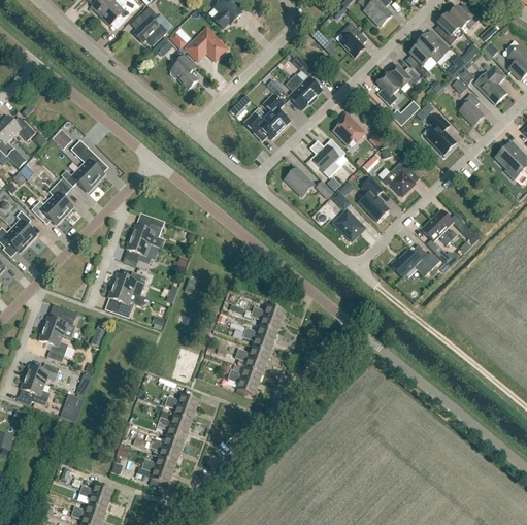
[(100,17),(114,2),(112,0),(97,0),(91,6),(100,17)]
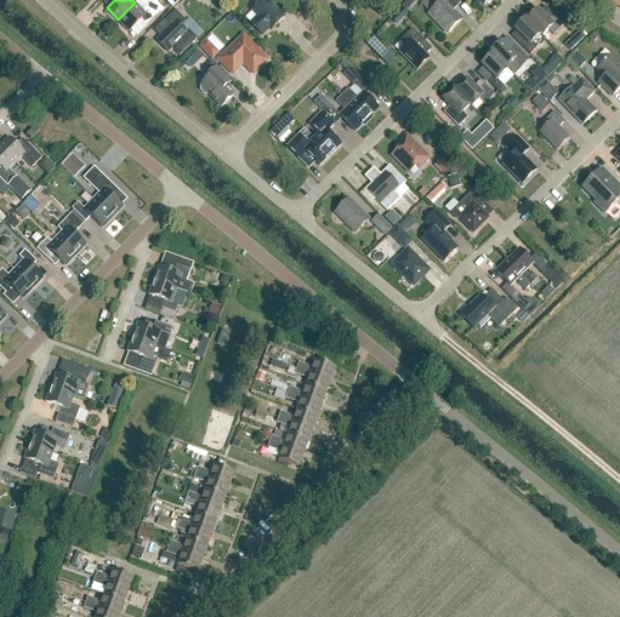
[(269,28),(284,15),(269,0),(259,0),(250,9),(256,13),(249,21),(261,33),(268,26),(269,28)]
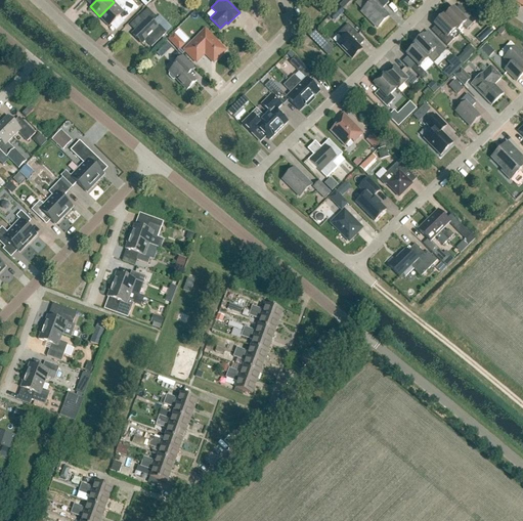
[(377,26),(388,14),(381,7),(388,1),(387,0),(369,0),(360,9),(377,26)]
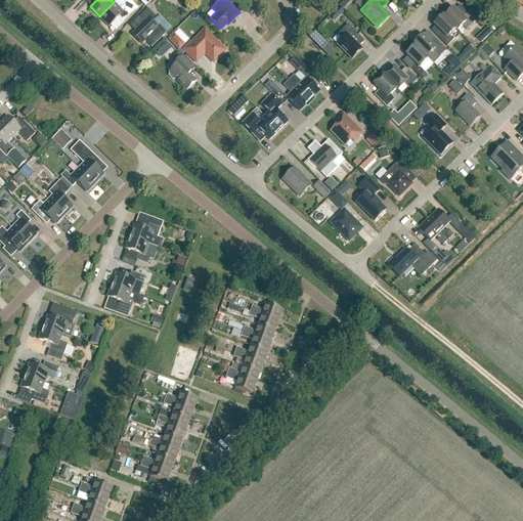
[(114,2),(99,16),(109,26),(119,16),(123,20),(135,8),(128,1),(121,8),(114,2)]
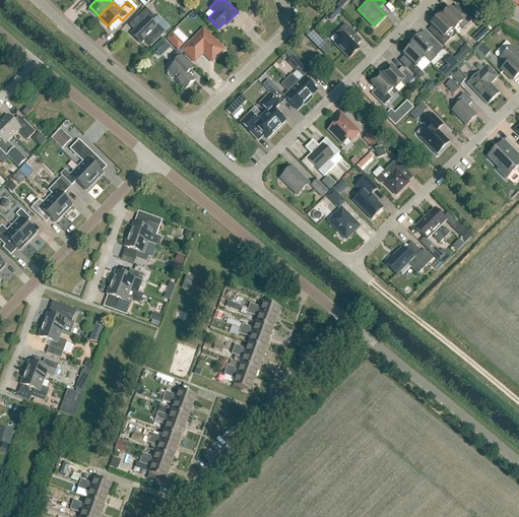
[(334,5),(330,10),(334,14),(339,10),(334,5)]
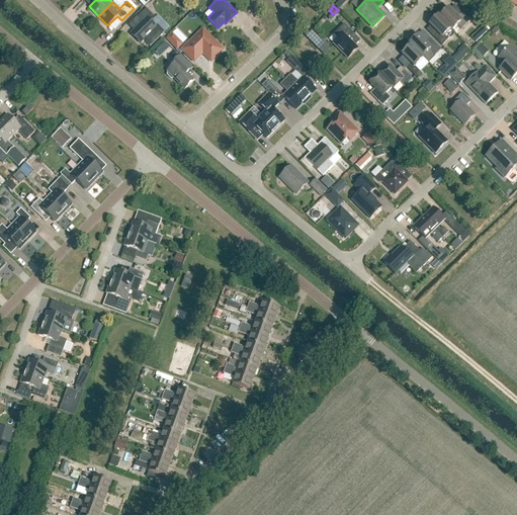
[(449,26),(451,28),(456,23),(460,27),(469,19),(460,10),(455,15),(447,6),(438,15),(449,26)]
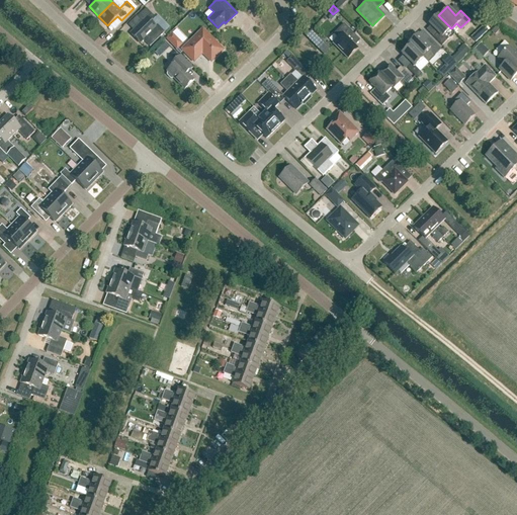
[(155,25),(150,20),(154,16),(145,7),(137,15),(142,20),(130,31),(139,41),(143,38),(149,45),(163,30),(156,23),(155,25)]
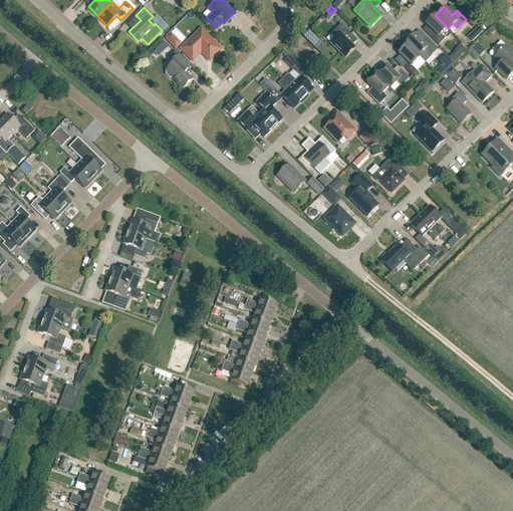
[(435,15),(434,13),(425,22),(434,30),(429,35),(438,43),(451,31),(448,28),(446,26),(435,15)]
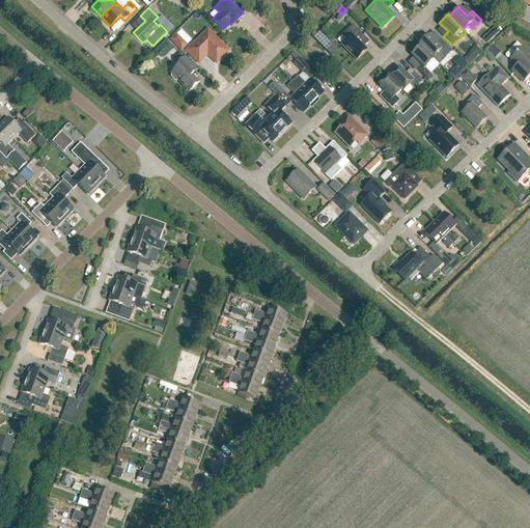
[(356,58),(366,48),(357,38),(362,33),(352,22),(341,32),(345,37),(340,43),(356,58)]
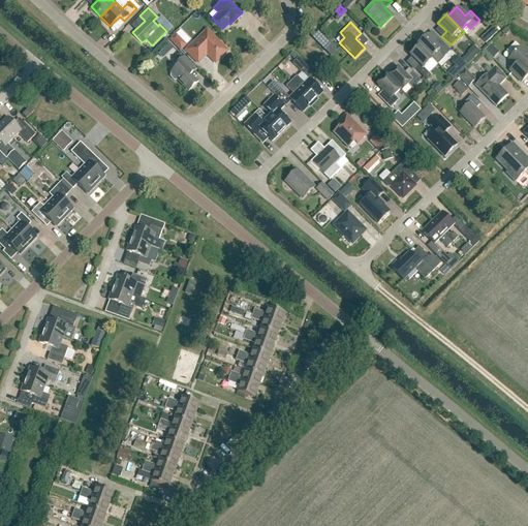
[(493,25),(487,30),(491,35),(497,29),(493,25)]
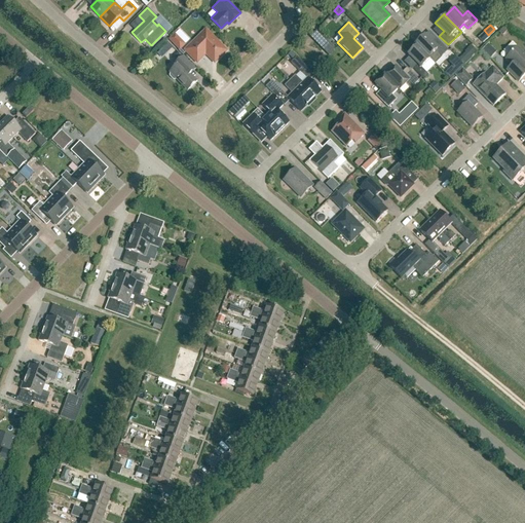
[(214,61),(225,48),(204,28),(184,48),(195,60),(204,51),(214,61)]
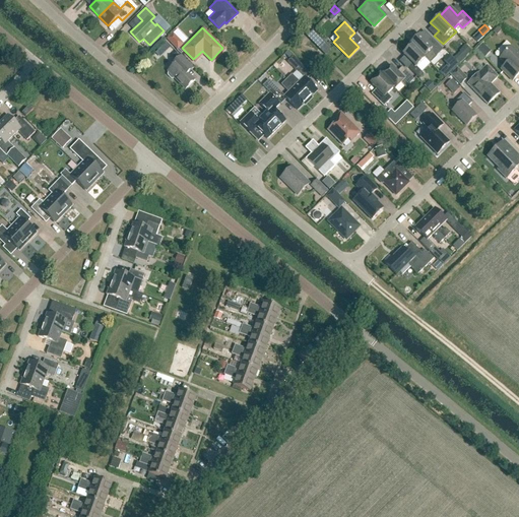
[(311,29),(306,35),(323,53),(328,48),(311,29)]
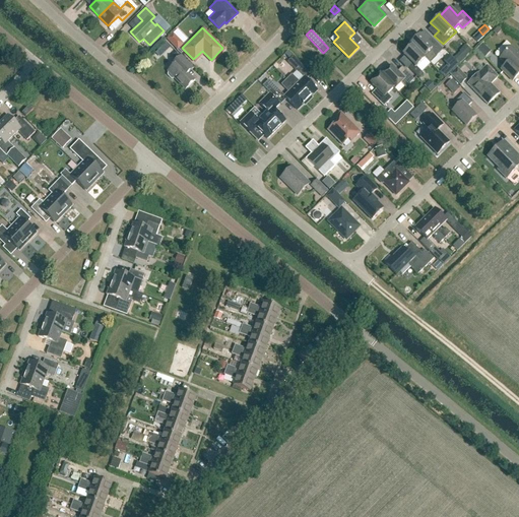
[(176,48),(182,42),(172,30),(165,37),(176,48)]
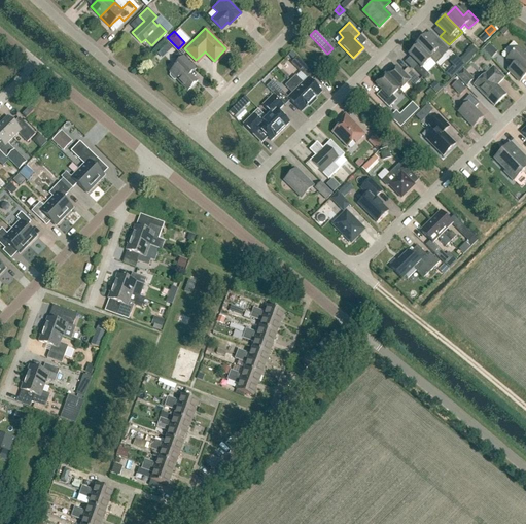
[(428,56),(436,47),(442,53),(447,48),(437,39),(433,43),(424,34),(415,43),(416,44),(417,44),(428,56)]
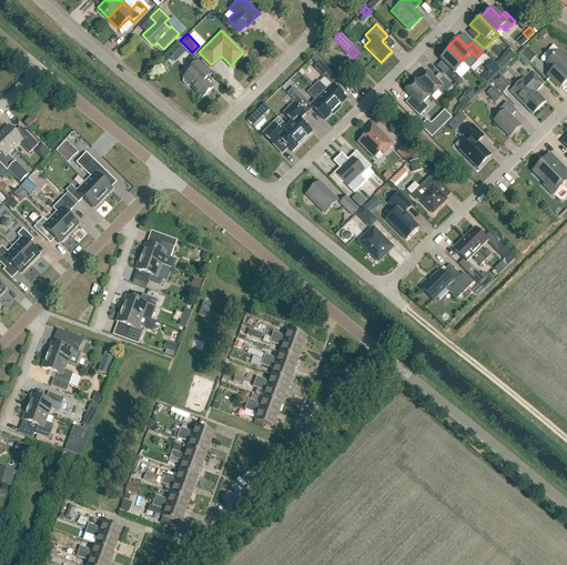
[(558,87),(566,78),(565,76),(566,72),(566,58),(553,43),(543,52),(548,58),(545,61),(552,68),(546,73),(558,87)]
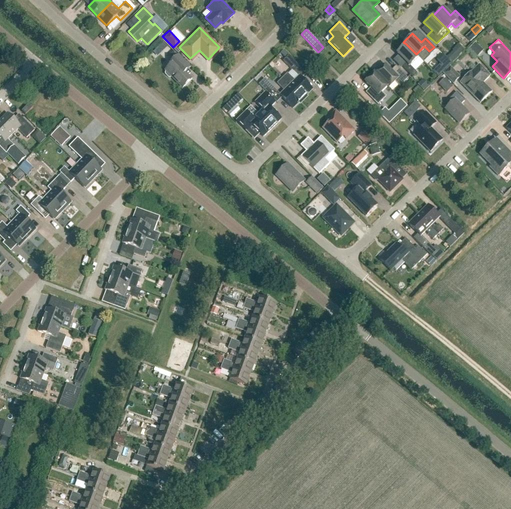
[(162,41),(158,45),(162,49),(166,45),(162,41)]
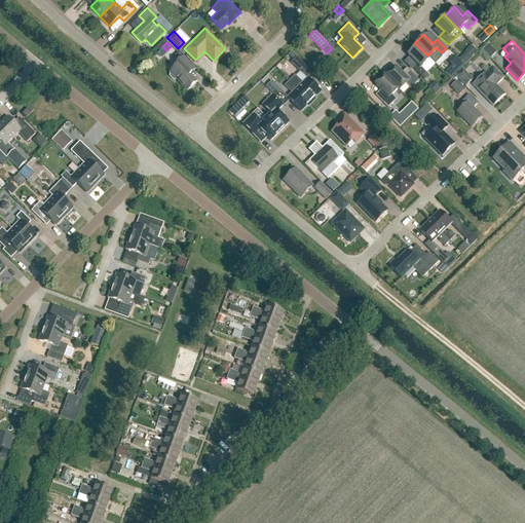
[(487,42),(481,48),(489,57),(495,50),(487,42)]
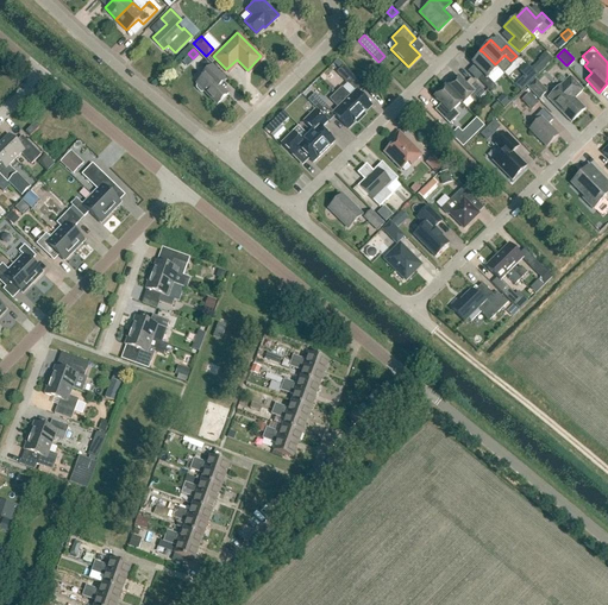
[(544,50),(537,57),(545,65),(552,58),(544,50)]
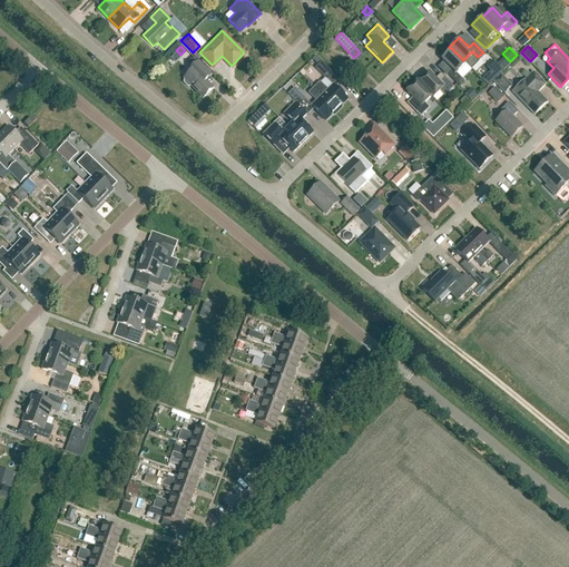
[(464,61),(463,60),(451,48),(450,48),(441,57),(451,67),(447,72),(458,84),(463,79),(455,71),(464,61)]
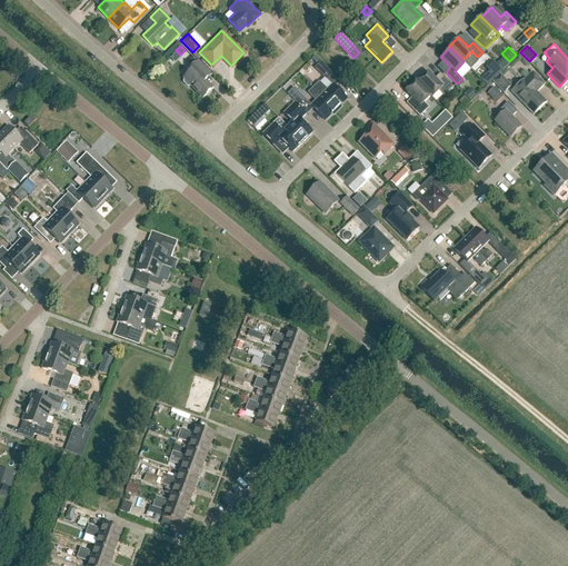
[(201,76),(206,70),(209,73),(210,73),(192,56),(188,59),(192,65),(187,69),(188,70),(182,76),(183,77),(182,79),(182,80),(186,85),(188,85),(189,82),(202,96),(212,87),(201,76)]
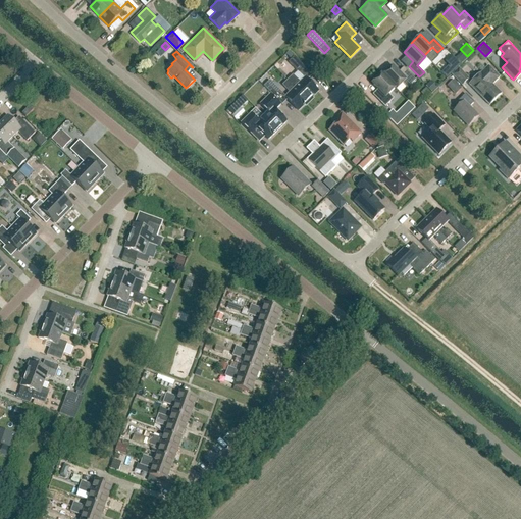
[(451,54),(445,59),(453,68),(459,62),(451,54)]
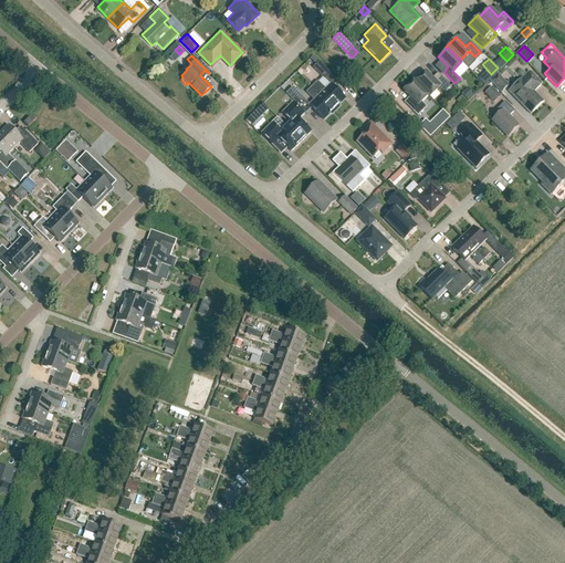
[(323,77),(330,71),(317,60),(312,65),(323,77)]
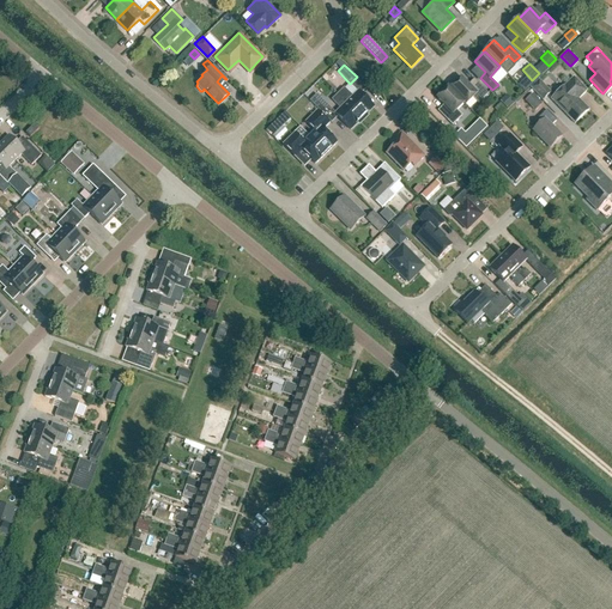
[(464,101),(462,102),(465,103),(472,96),(477,101),(488,91),(476,80),(470,86),(460,75),(449,86),(464,101)]
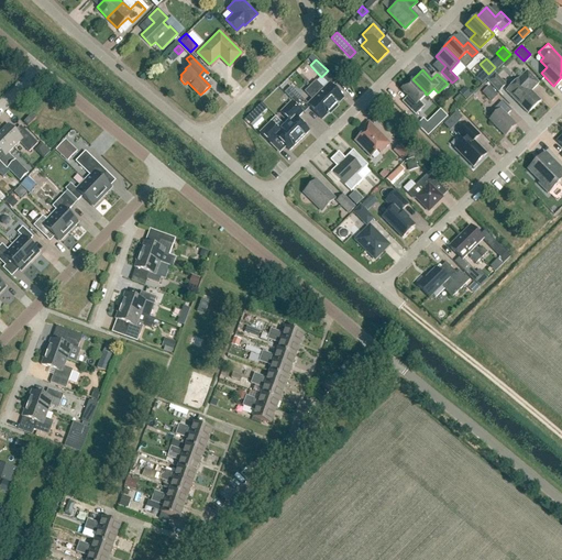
[(527,111),(540,99),(530,89),(538,81),(526,69),(505,89),(527,111)]
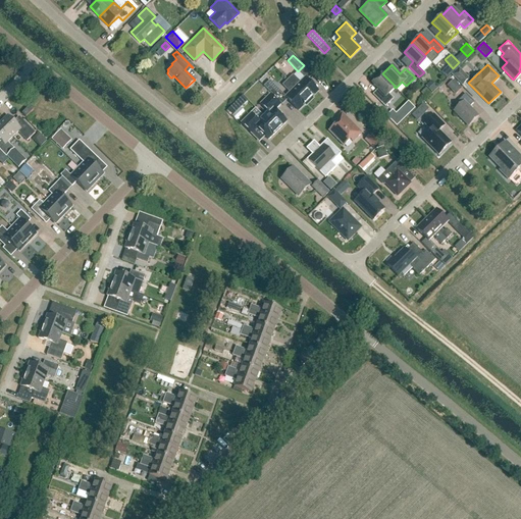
[(460,84),(468,76),(457,65),(450,72),(460,84)]
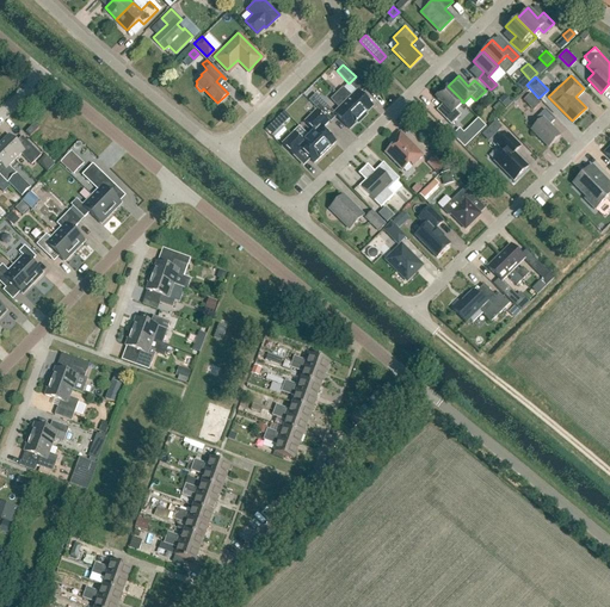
[(448,86),(447,85),(435,95),(444,105),(438,111),(450,123),(460,113),(454,107),(461,101),(462,100),(448,86)]
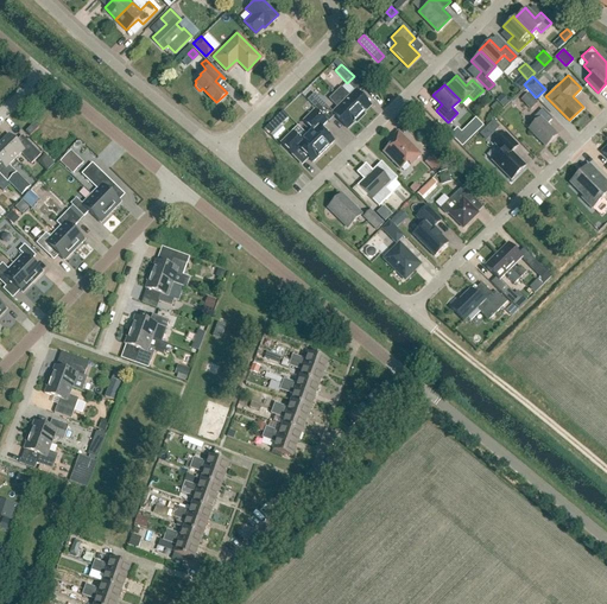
[(334,91),(358,115),(370,105),(354,89),(349,94),(340,86),(334,91)]
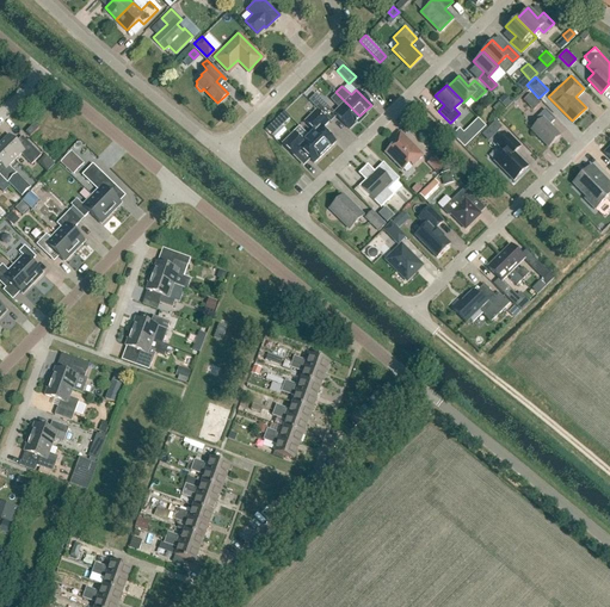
[(320,111),(327,105),(315,92),(308,99),(320,111)]
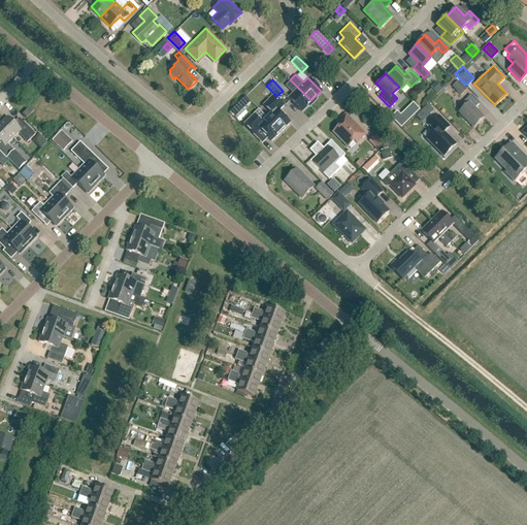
[(301,109),(310,100),(290,79),(285,85),(293,92),(288,97),(301,109)]
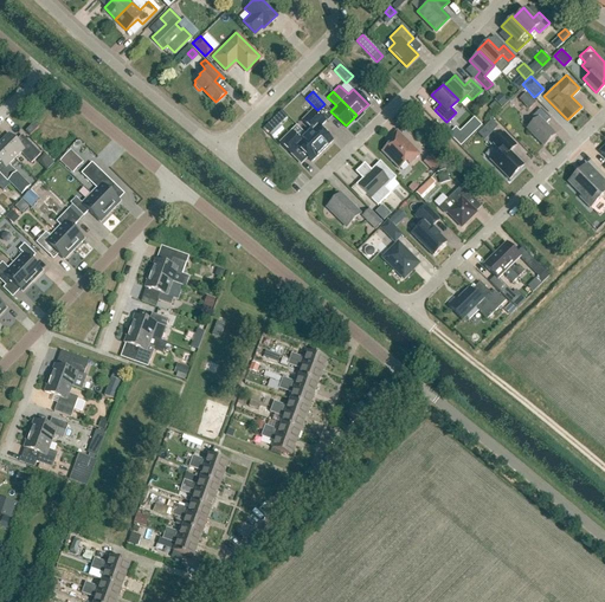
[(526,91),(519,97),(527,107),(534,99),(526,91)]
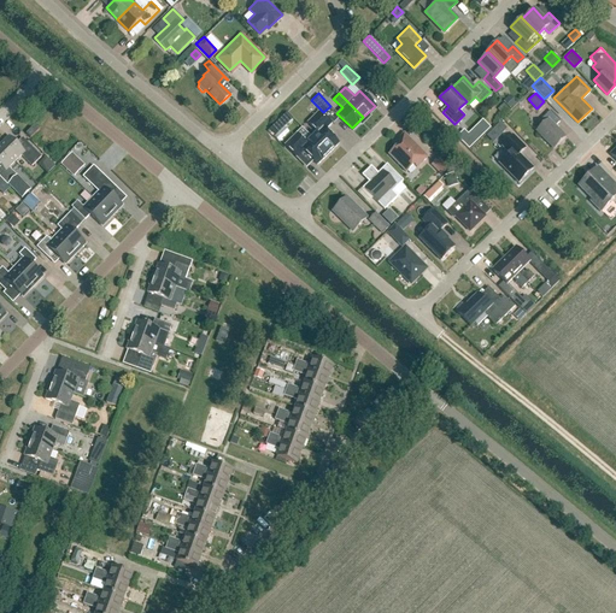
[(508,94),(503,99),(509,105),(514,101),(508,94)]
